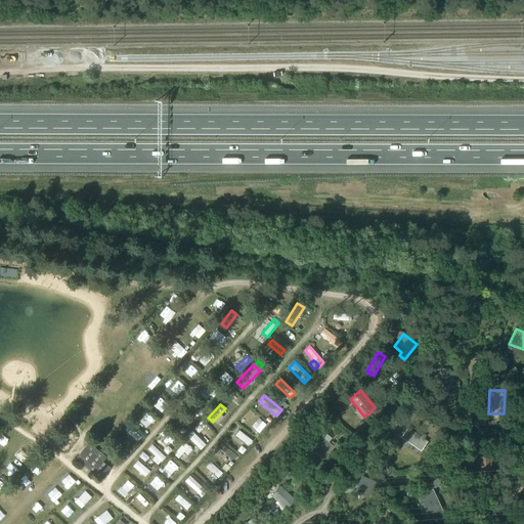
[(128,426),(124,430),(137,442),(141,438),(128,426)]
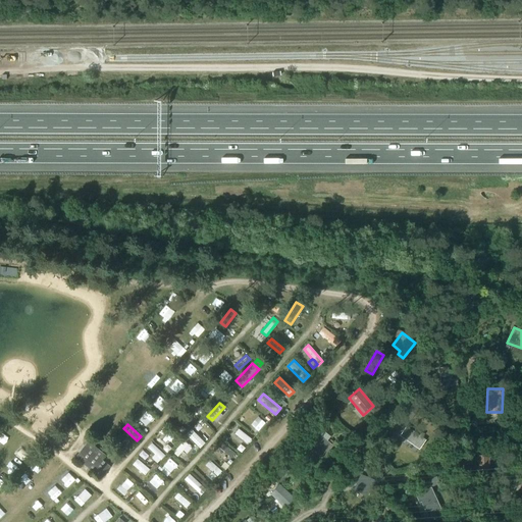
[(165,426),(160,431),(171,442),(176,437),(165,426)]
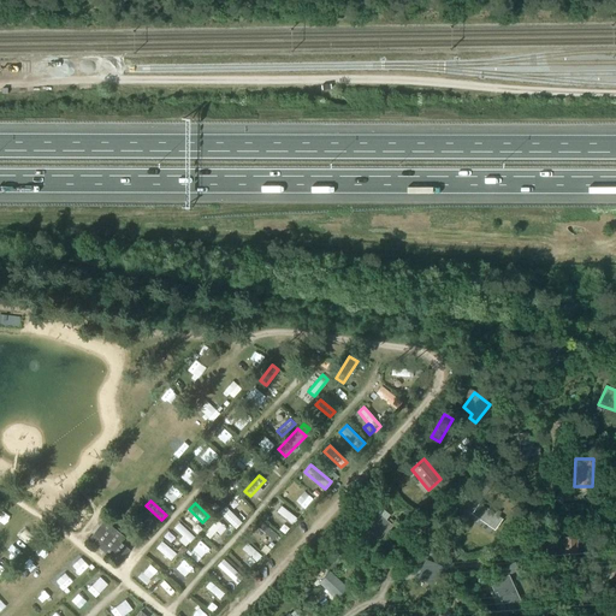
[(495,514),(480,503),(473,515),(495,531),(503,520),(499,516),(502,513),(498,510),(495,514)]
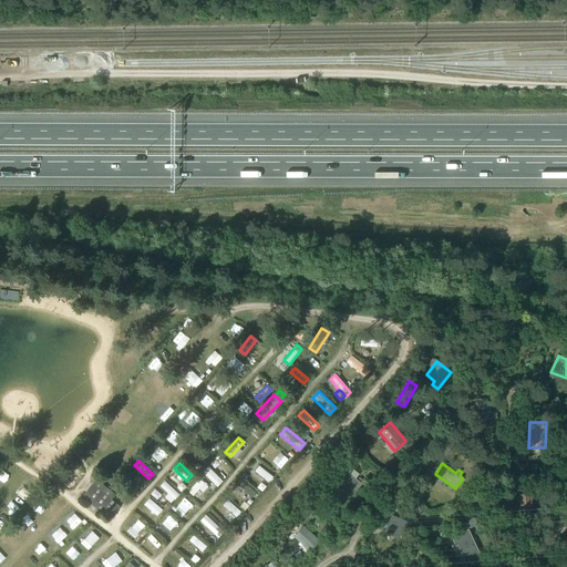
[(207,465),(202,472),(216,486),(223,481),(207,465)]
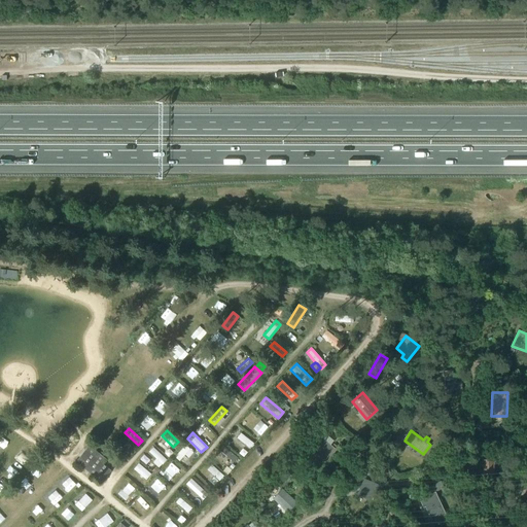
[(241,433),(237,438),(250,449),(253,444),(241,433)]
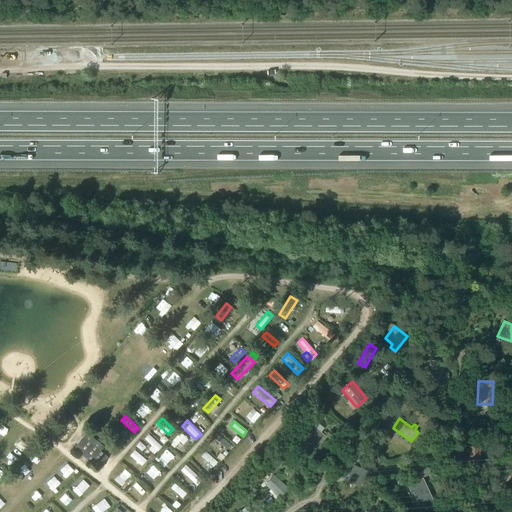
[(325,437),(313,426),(303,437),(315,448),(325,437)]
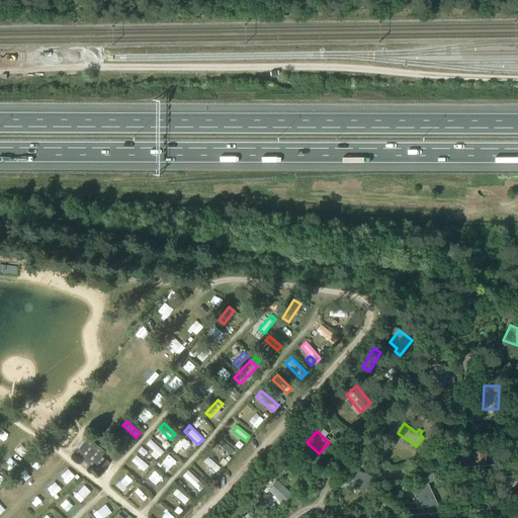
[(182,437),(172,449),(176,453),(182,447),(186,442),(187,441),(182,437)]
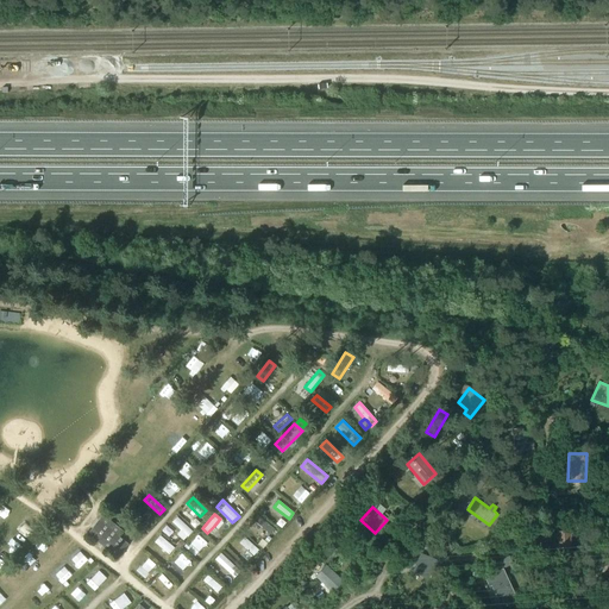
[(104,515),(88,534),(118,558),(129,545),(119,537),(123,531),(104,515)]
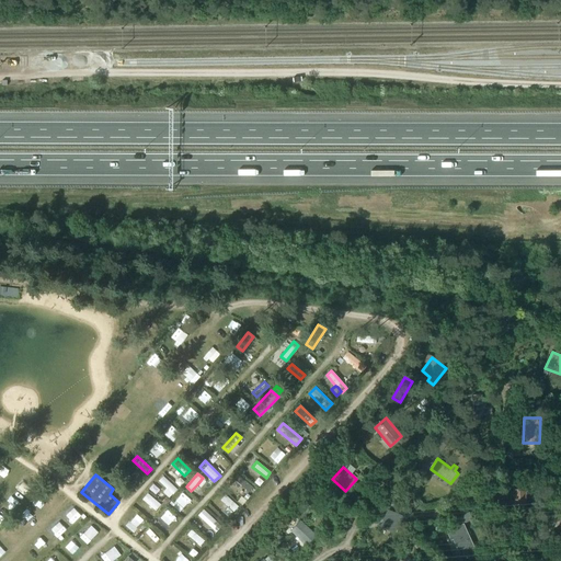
[(163,477),(158,481),(172,495),(178,490),(163,477)]
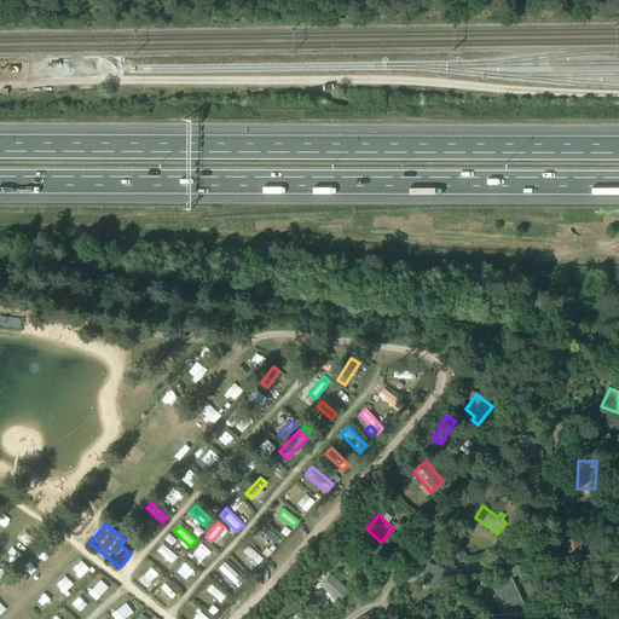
[(264,526),(259,531),(275,544),(279,538),(264,526)]
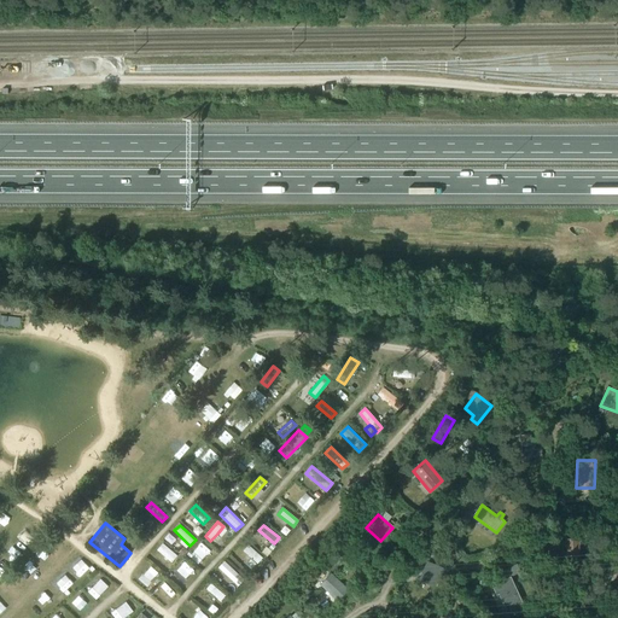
[(581,538),(566,541),(567,558),(581,558),(579,544),(582,543),(581,538)]
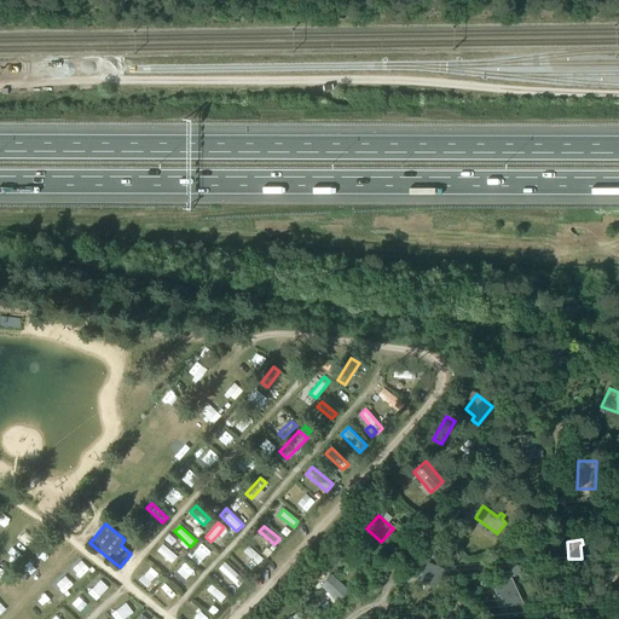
[(249,547),(243,553),(259,566),(264,560),(249,547)]
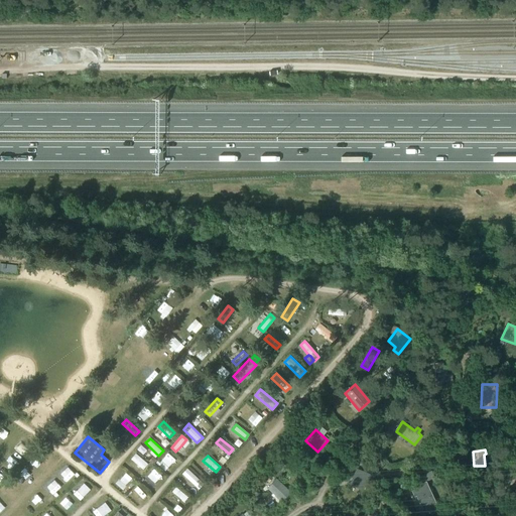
[(187,469),(182,475),(199,489),(204,484),(187,469)]
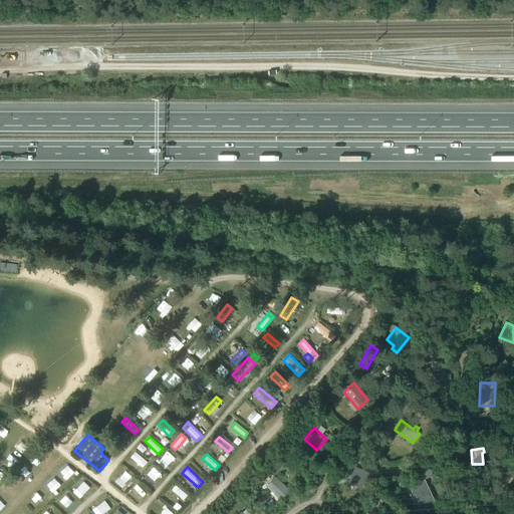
[(368,474),(355,468),(348,484),(362,490),(368,474)]
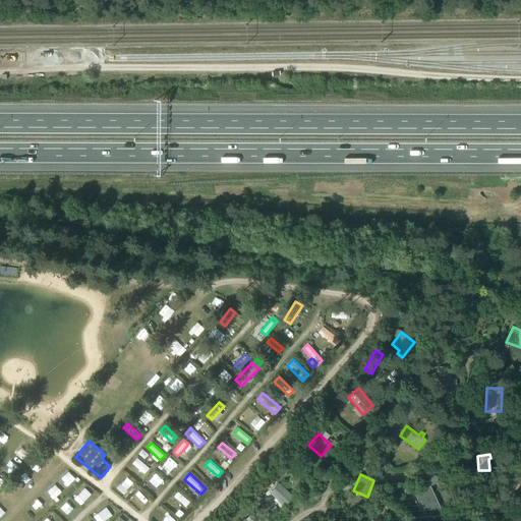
[(424,489),(414,495),(418,503),(420,502),(424,513),(427,511),(431,520),(443,515),(430,487),(439,482),(436,476),(422,483),(424,489)]
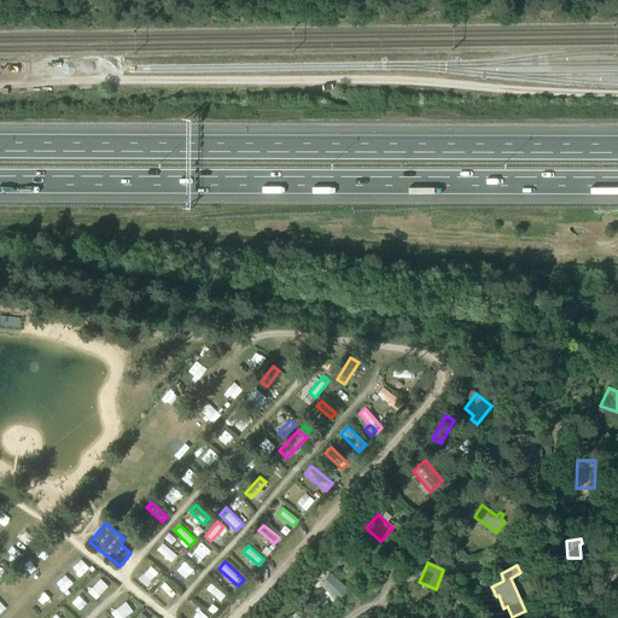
[(349,592),(331,575),(320,586),(338,602),(349,592)]
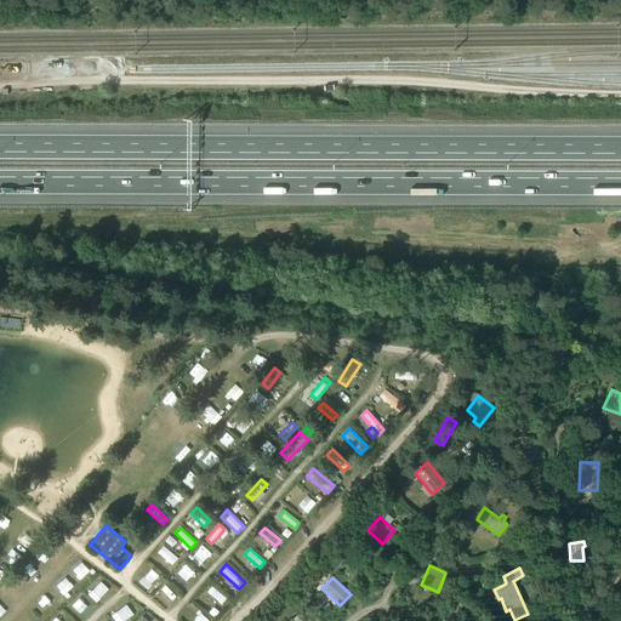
[(211,587),(206,593),(221,605),(226,599),(211,587)]
